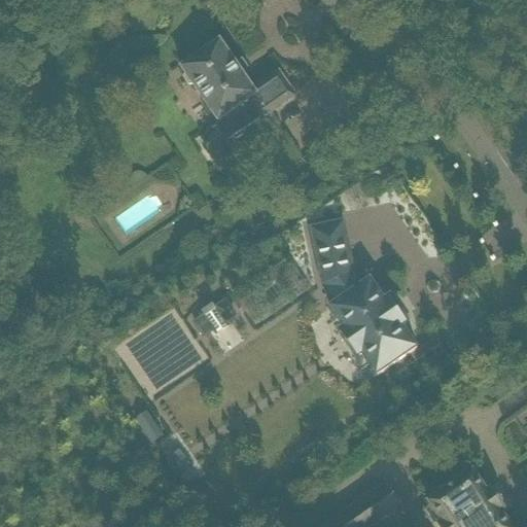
[(206,53),(182,69),(186,74),(183,78),(189,86),(194,85),(218,121),(219,121),(232,139),(233,138),(237,140),(244,135),(244,131),(261,118),(261,119),(295,97),(279,73),(253,91),(220,42),(217,44),(213,42),(205,47),(206,53)]
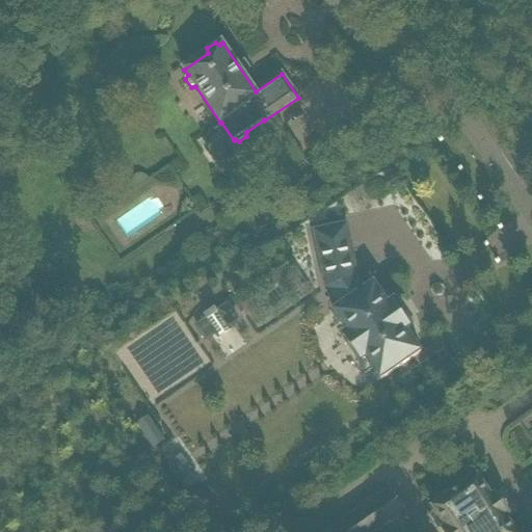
[(346,224),(314,231),(326,288),(339,308),(334,312),(348,333),(343,336),(362,362),(366,358),(380,379),(421,352),(406,330),(411,327),(393,301),(389,304),(374,284),(367,289),(357,275),(346,224)]
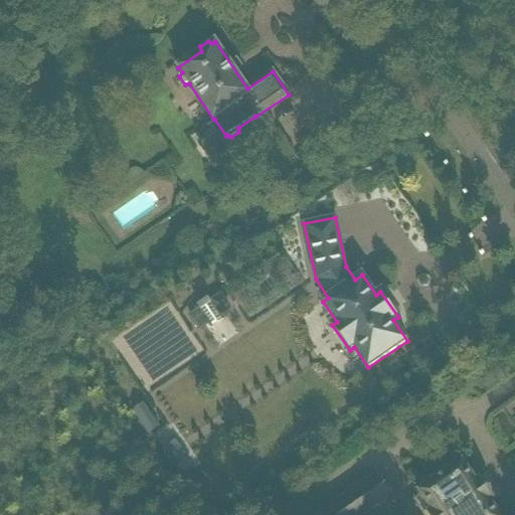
[(270,273),(262,270),(259,278),(267,281),(270,273)]
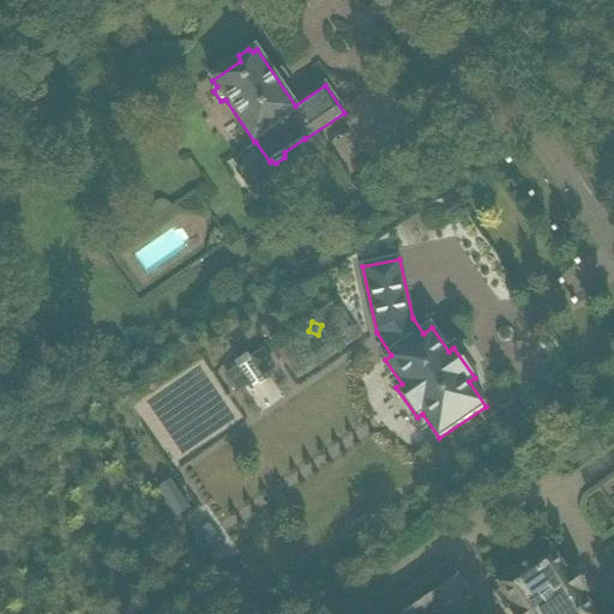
[(259,366),(271,359),(259,342),(247,350),(246,347),(233,355),(235,359),(223,367),(235,384),(246,375),(250,380),(263,371),(259,366)]
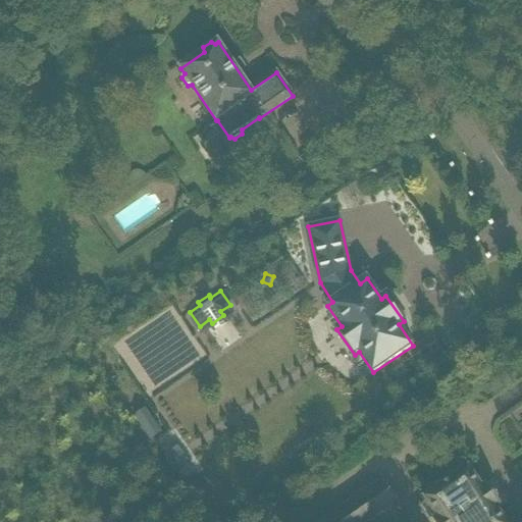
[(133,413),(149,436),(159,429),(143,406),(133,413)]
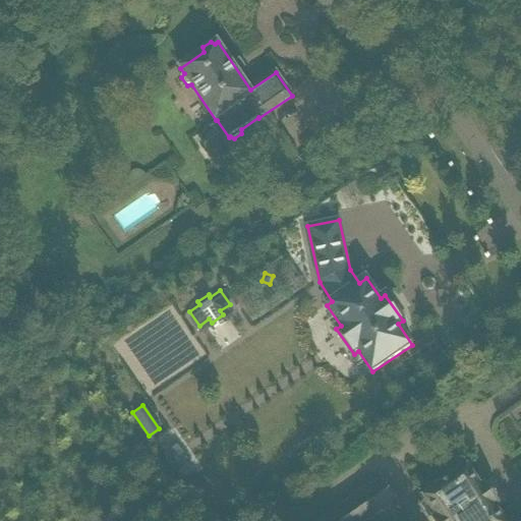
[(481,487),(468,467),(454,476),(453,475),(437,485),(438,487),(423,497),(438,517),(435,520),(505,520),(496,508),(499,505),(485,484),(481,487)]
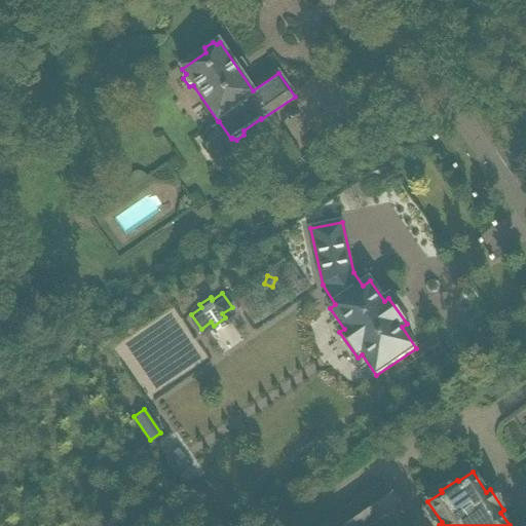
[(326,525),(373,525),(401,506),(385,484),(326,525)]
